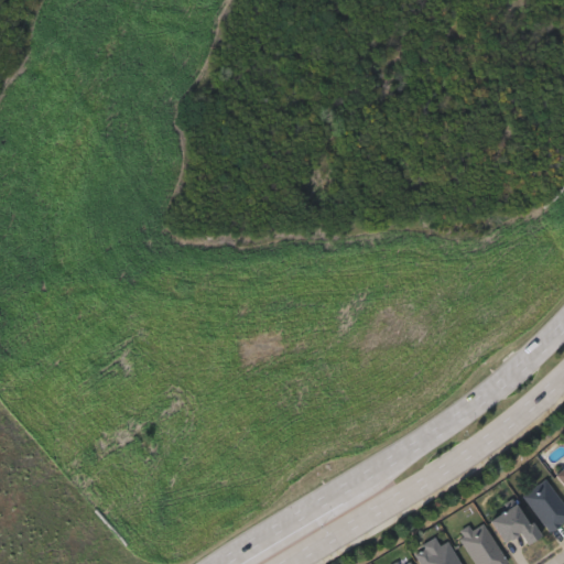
[(563,485),(554,474),(563,465),(563,485)]
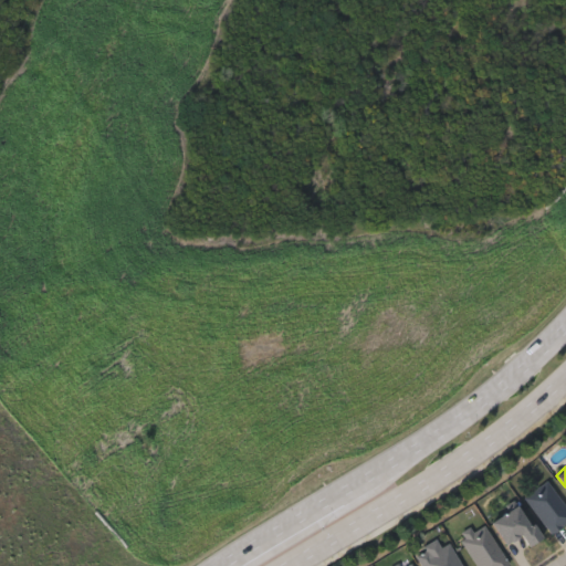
[(565,522),(551,534),(524,496),(547,480),(565,507),(565,522)]
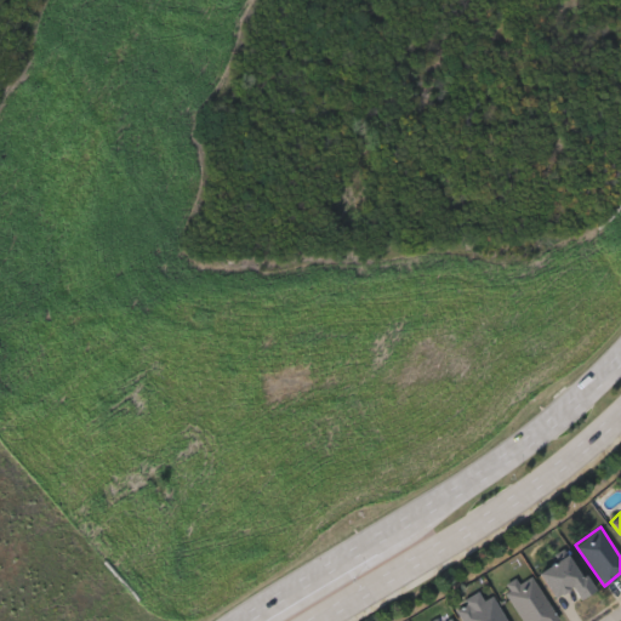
[(574,587),(553,597),(540,570),(573,553),(592,592),(579,598),(574,587)]
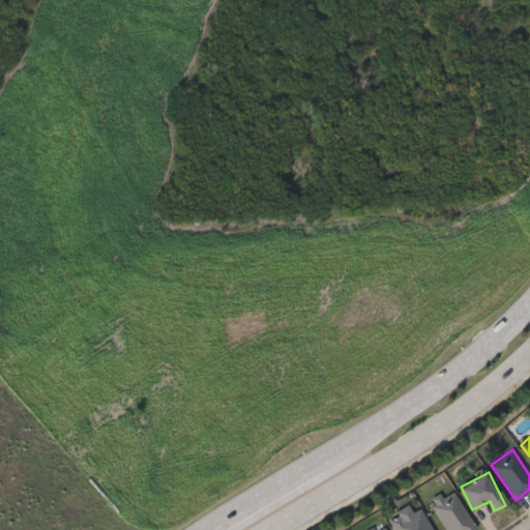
[(476,528),(472,529),(446,529),(431,503),(453,490),(476,528)]
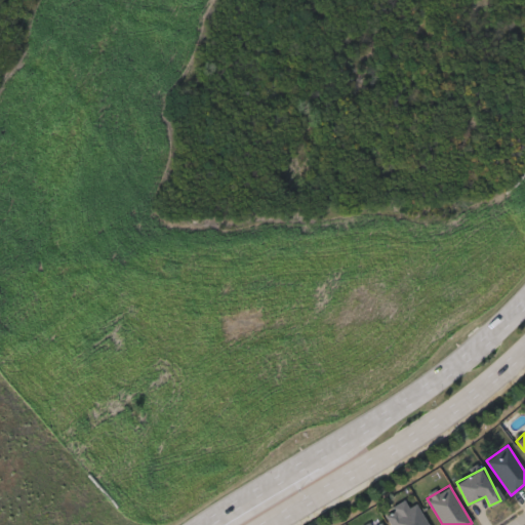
[(428,524),(392,524),(388,518),(415,501),(428,524)]
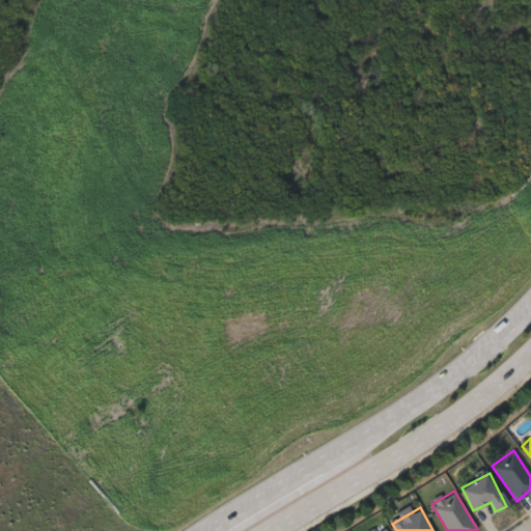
All buildings are outlined.
